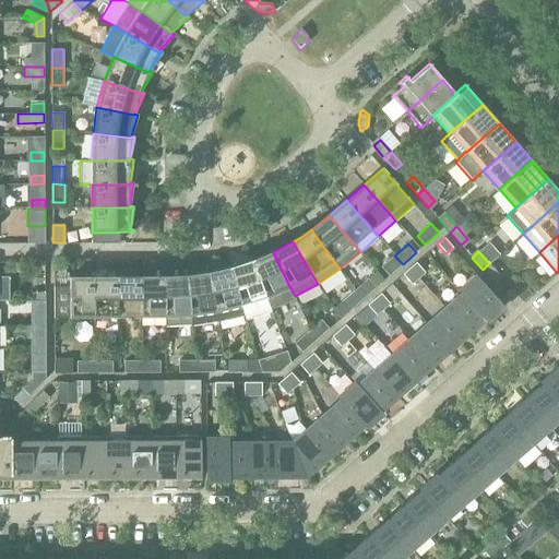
[(263,257),(252,261),(266,299),(271,309),(295,298),(295,296),(290,288),(273,252),(263,257)]
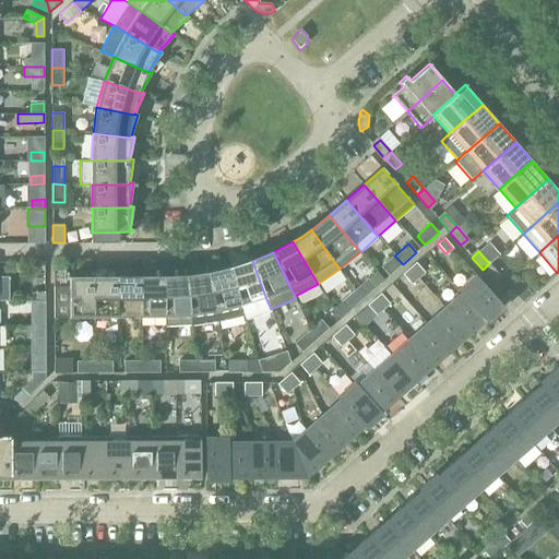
[(389,276),(403,264),(394,256),(381,268),(389,276)]
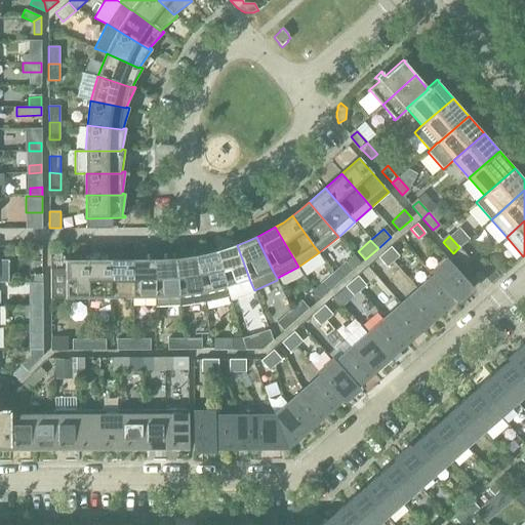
[(254,292),(254,290),(250,281),(237,245),(226,249),(216,252),(227,288),(229,296),(230,300),(254,292)]
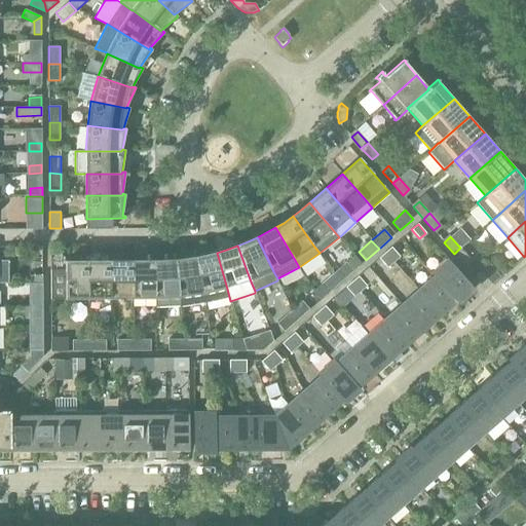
[(391,247),(385,253),(393,262),(400,256),(391,247)]
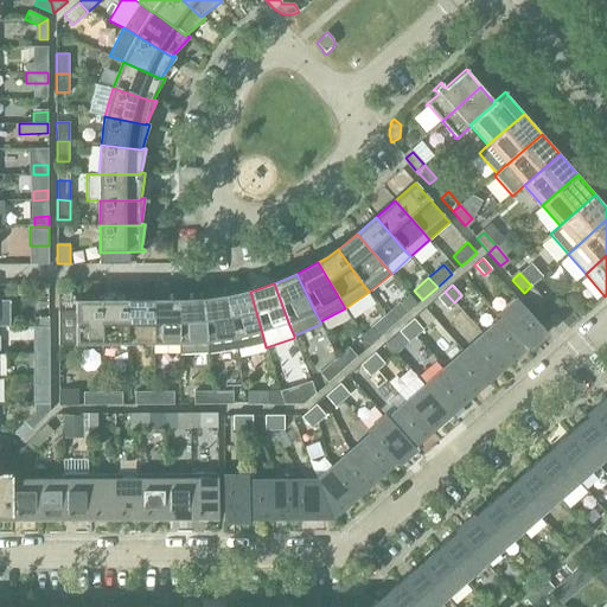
[(531,286),(524,293),(536,306),(543,300),(531,286)]
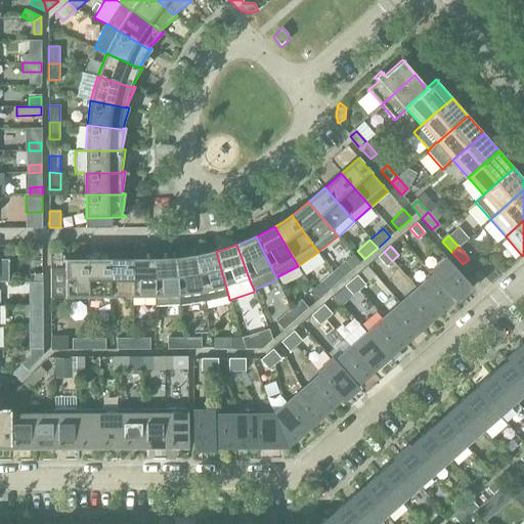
[(205,301),(228,296),(226,288),(216,252),(207,254),(197,256),(203,293),(205,301)]
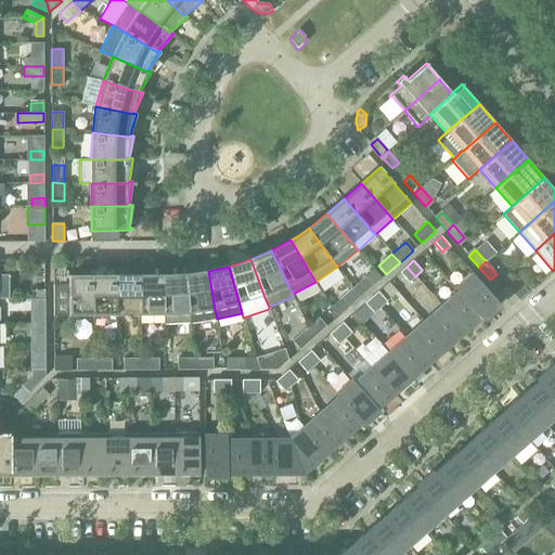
[(407,267),(400,272),(409,282),(415,276),(407,267)]
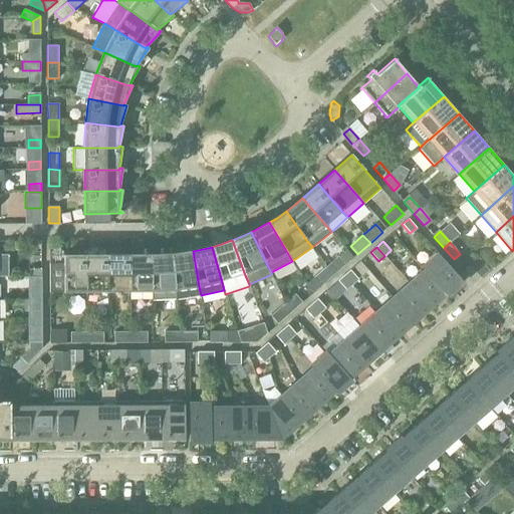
[(172,253),(176,291),(176,299),(200,295),(201,295),(199,287),(193,251),(172,253)]
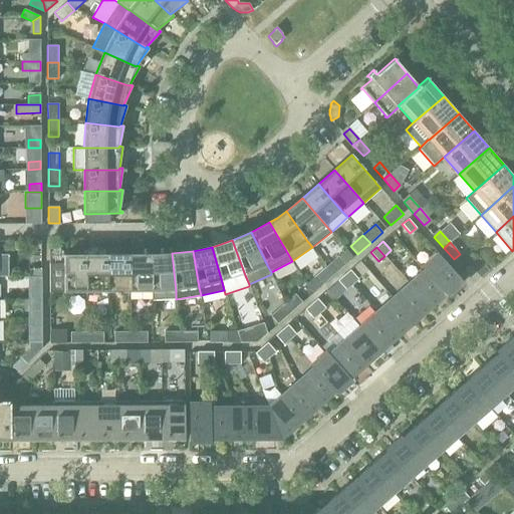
[(0,276),(8,276),(8,254),(0,253),(0,276)]
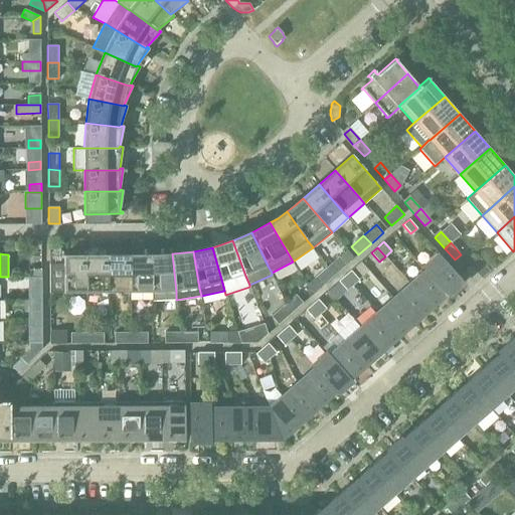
[(176,300),(176,292),(172,253),(152,255),(152,293),(153,301),(176,300)]
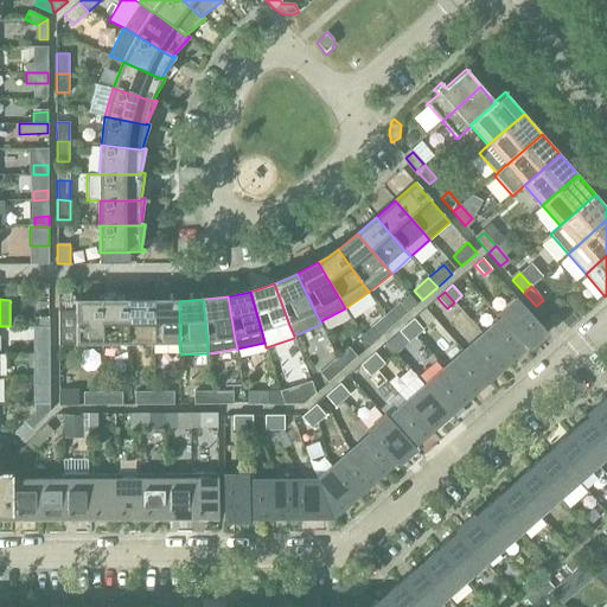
[(526,346),(525,347),(528,350),(547,333),(517,300),(498,315),(502,319),(503,318),(526,346)]
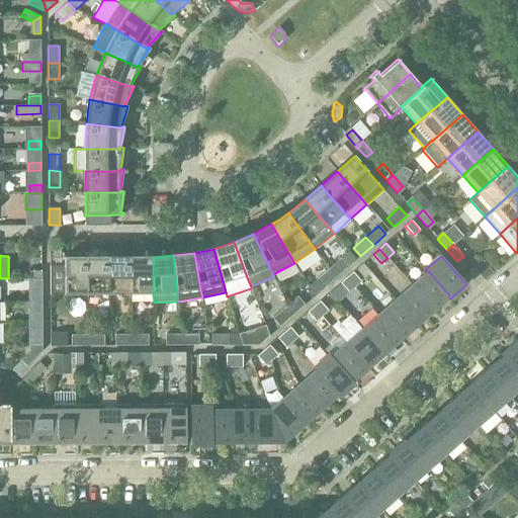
[(65,266),(50,266),(50,294),(65,294),(88,294),(87,257),(65,258),(65,266)]
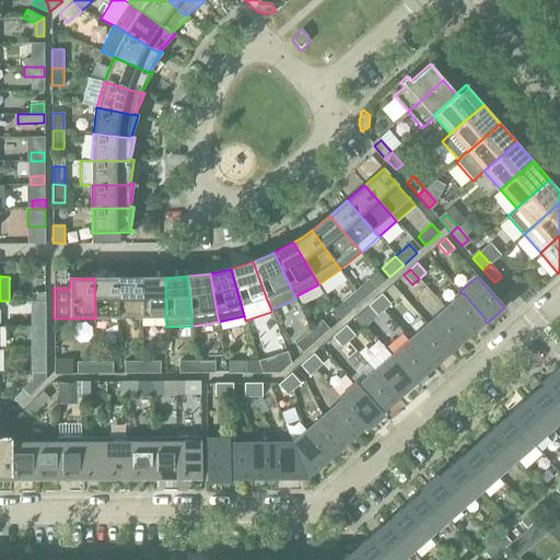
[(95,318),(118,318),(118,278),(94,278),(95,318)]
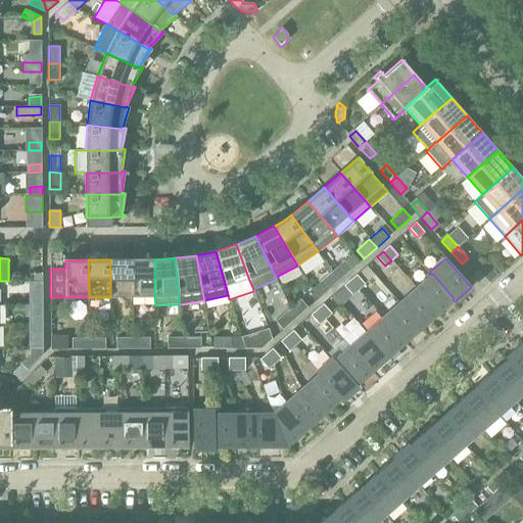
[(132,297),(133,297),(133,259),(110,259),(110,297),(132,297)]
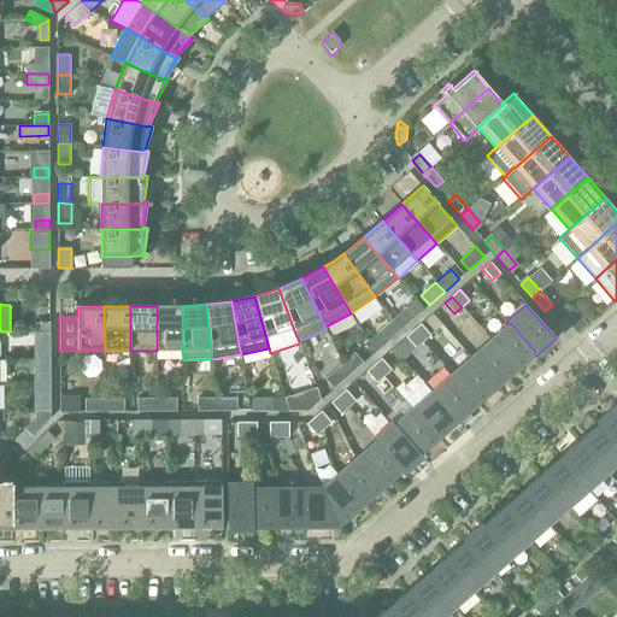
[(182,306),(157,306),(157,351),(182,351),(182,306)]
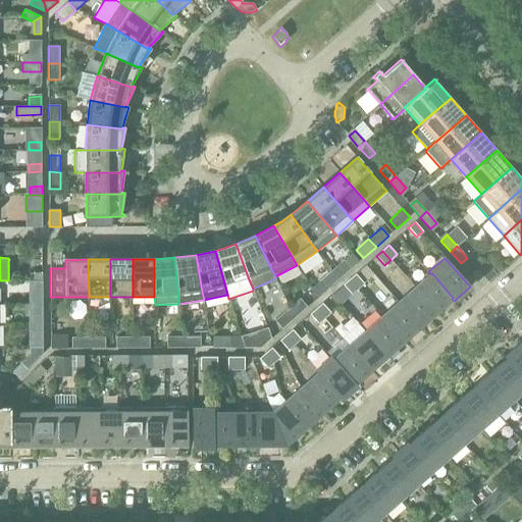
[(330,271),(337,279),(351,268),(344,260),(330,271)]
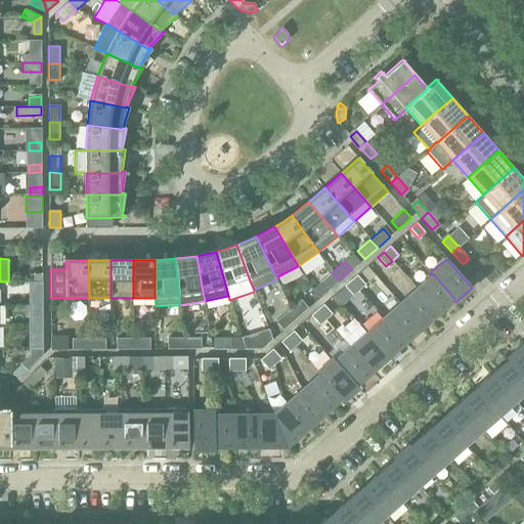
[(490,284),(480,271),(474,277),(484,289),(490,284)]
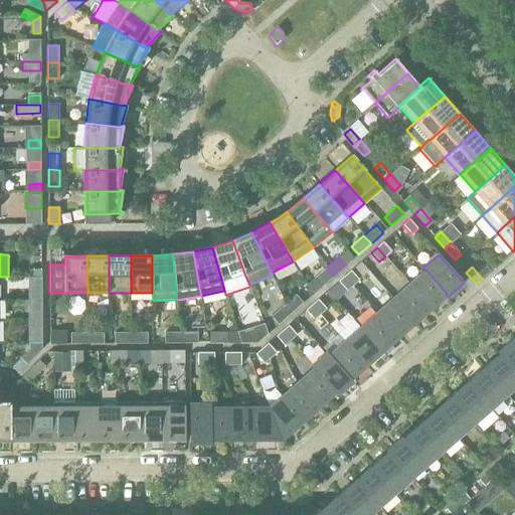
[(321,287),(333,276),(326,268),(314,279),(321,287)]
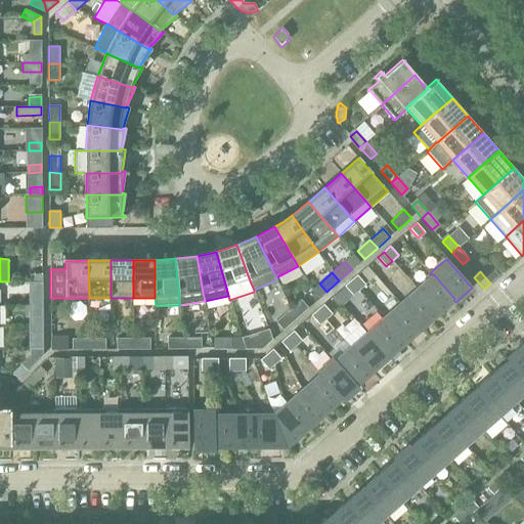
[(30,274),(30,282),(42,282),(42,274),(30,274)]
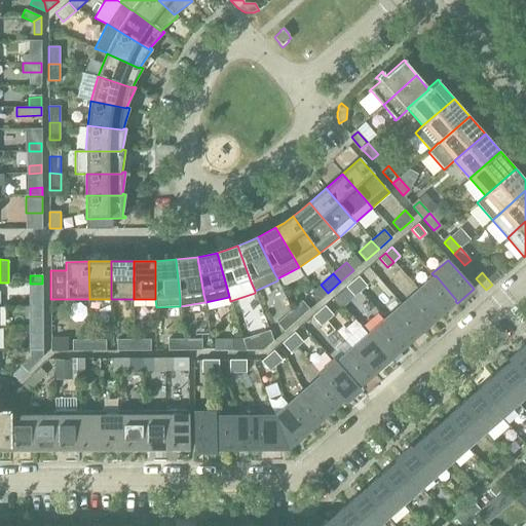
[(436,275),(435,276),(419,291),(440,314),(455,301),(456,300),(436,275)]
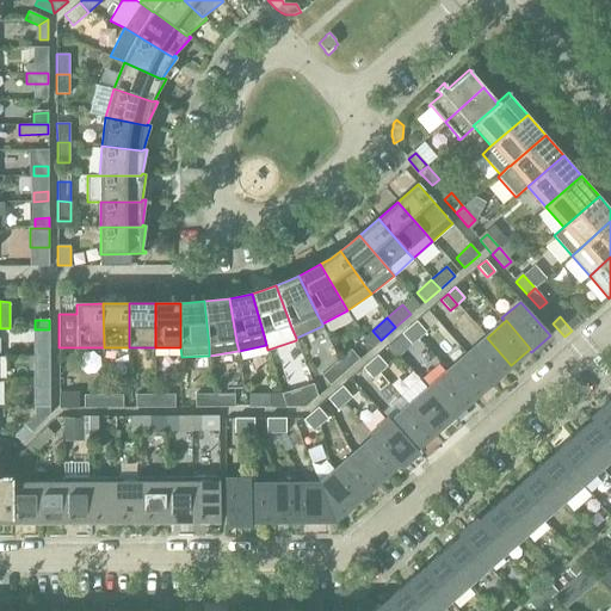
[(415,321),(408,327),(418,338),(425,332),(415,321)]
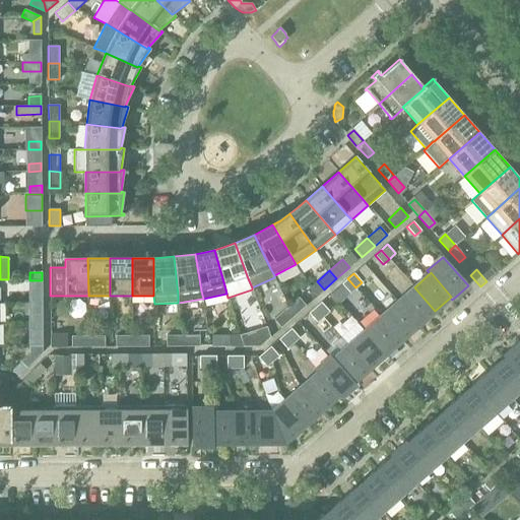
[(347,278),(341,283),(349,293),(355,287),(347,278)]
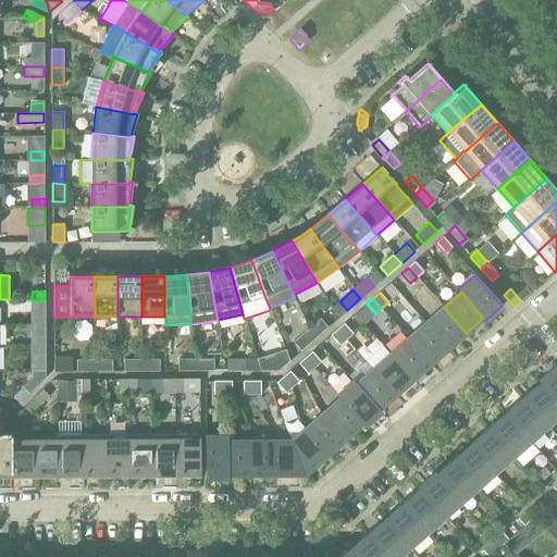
[(426,323),(448,348),(466,333),(444,308),(426,323)]
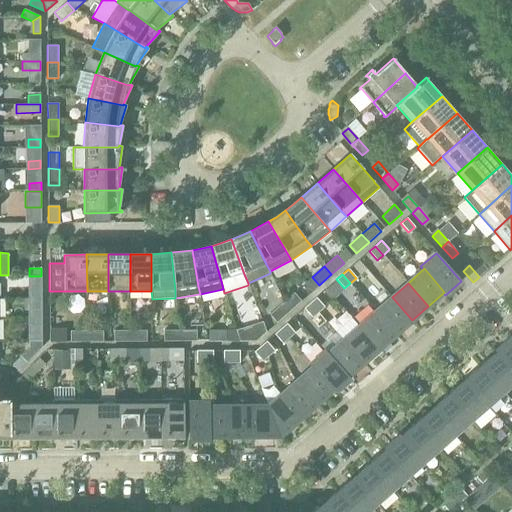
[(282,304),(289,312),(301,301),(294,293),(282,304)]
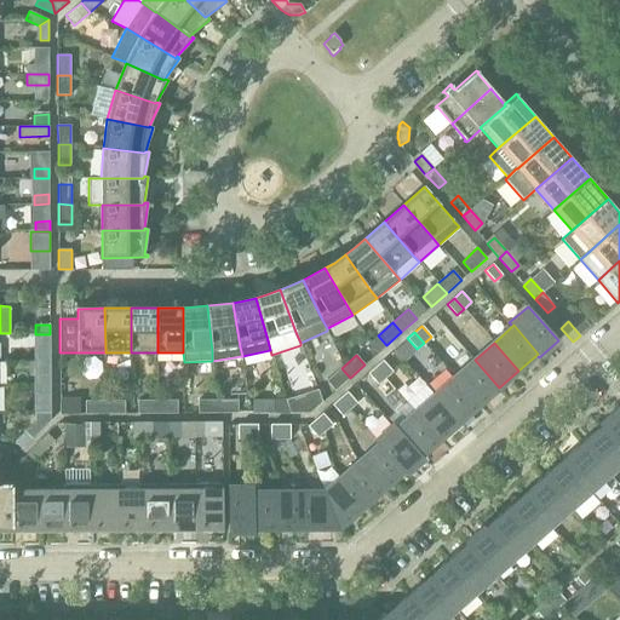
[(383,360),(375,367),(385,378),(392,371),(383,360)]
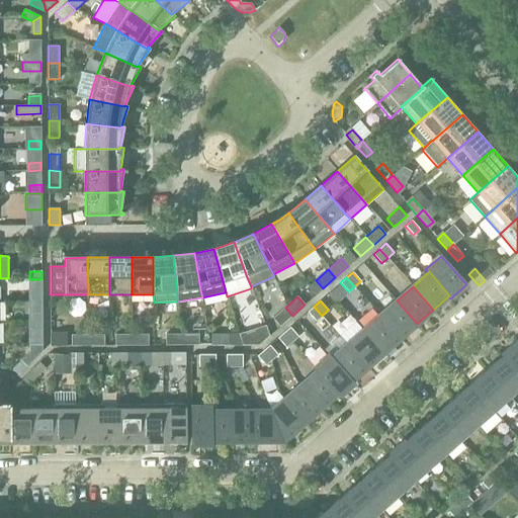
[(379,315),(401,338),(417,324),(397,300),(379,315)]
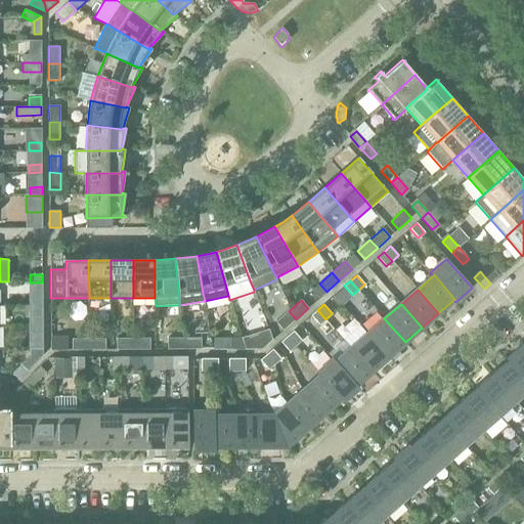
[(317,310),(311,315),(319,324),(325,319),(317,310)]
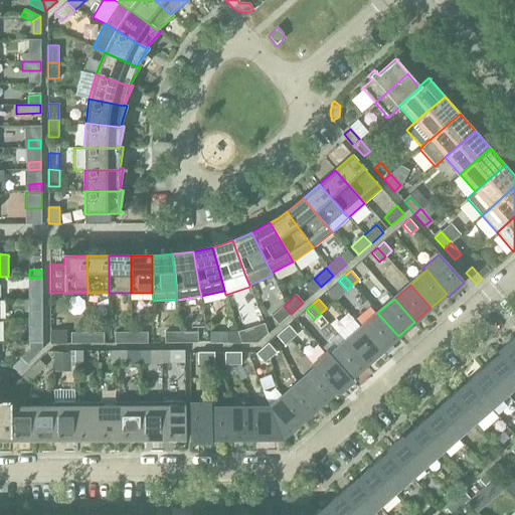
[(279,325),(291,314),(284,306),(271,316),(279,325)]
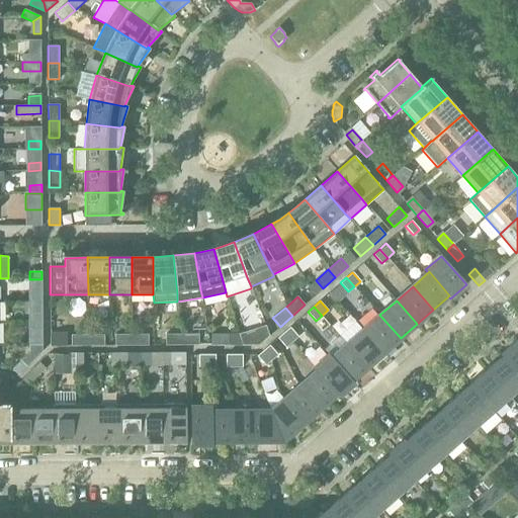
[(363,330),(383,353),(401,338),(379,315),(363,330)]
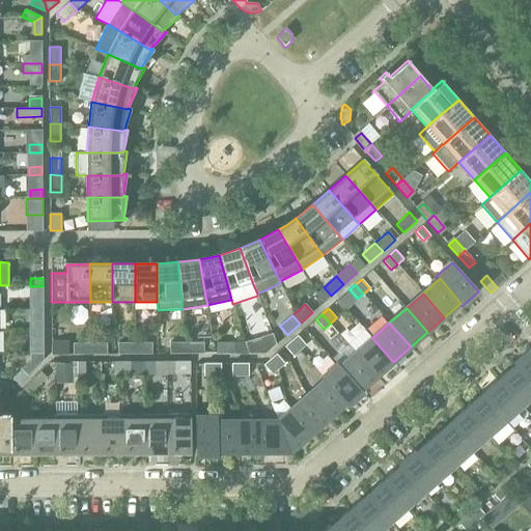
[(364,330),(348,343),(356,353),(376,376),(393,362),(372,338),(371,338),(364,330)]
